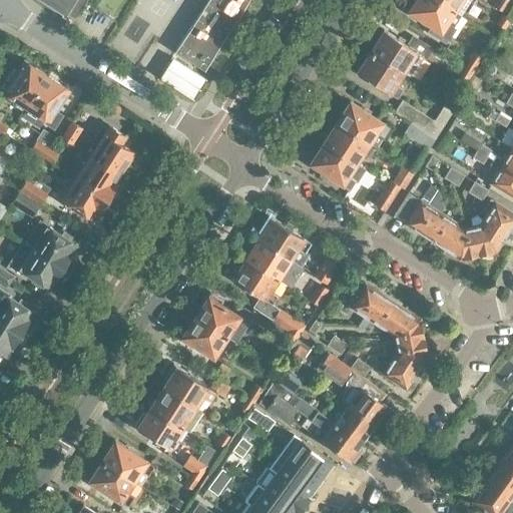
[(38,0),(62,15),(64,17),(65,18),(76,0),(38,0)]
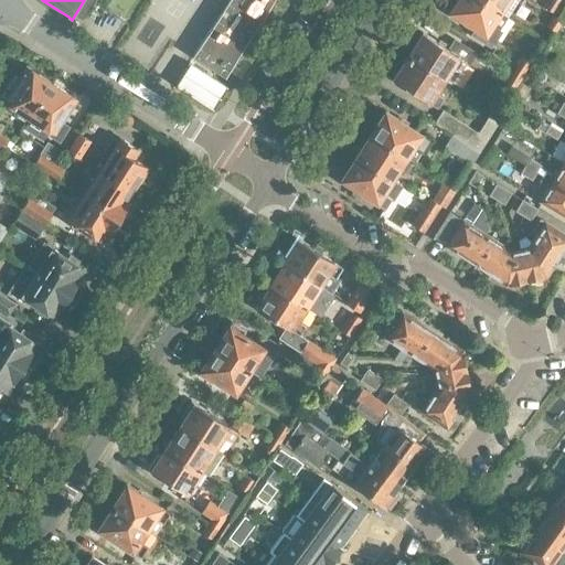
[(228,0),(192,56),(226,77),(276,0),(228,0)]
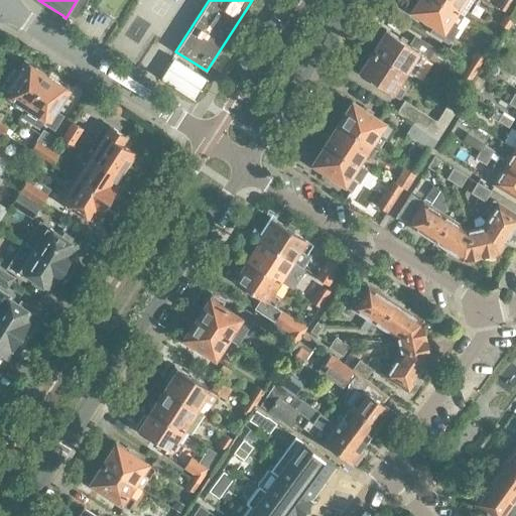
[(466,15),(460,11),(441,0),(419,0),(416,5),(417,6),(413,12),(452,36),(466,15)]
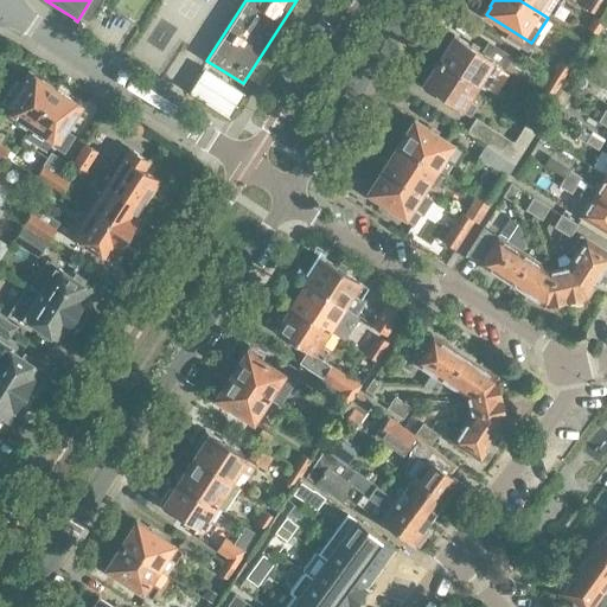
[(519,0),(541,13),(549,0),(519,0)]
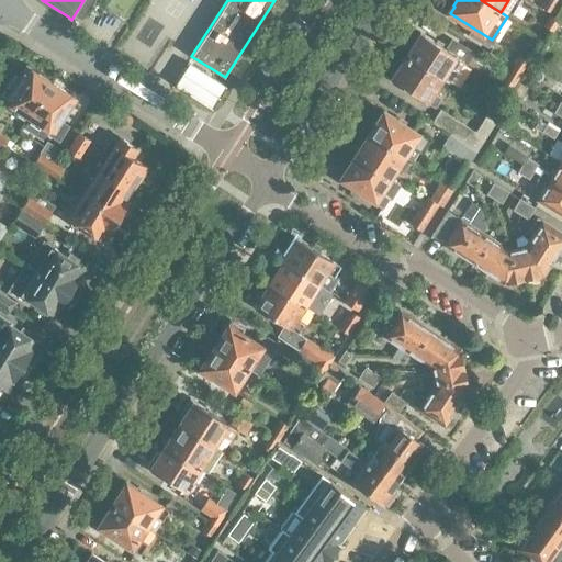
[(552,32),(559,21),(551,15),(544,26),(552,32)]
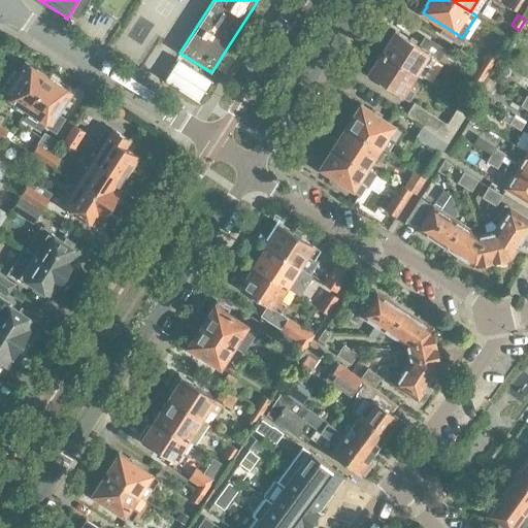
[(397,31),(384,53),(423,78),(436,59),(439,61),(447,51),(426,37),(420,46),(397,31)]
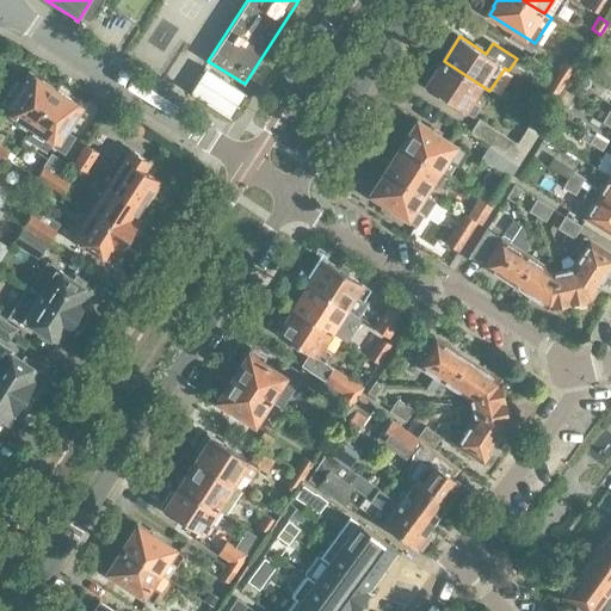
[(563,60),(556,72),(568,79),(575,67),(563,60)]
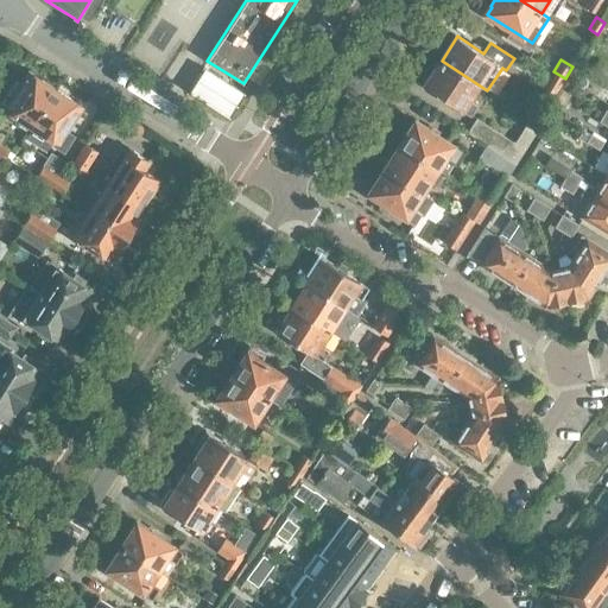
[(487,92),(487,90),(442,61),(425,84),(472,115),(480,102),(473,99),(480,87),(487,92)]
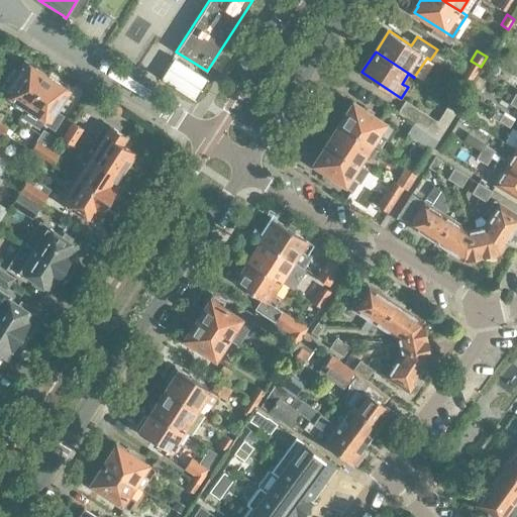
[(175,60),(163,79),(199,102),(211,83),(175,60)]
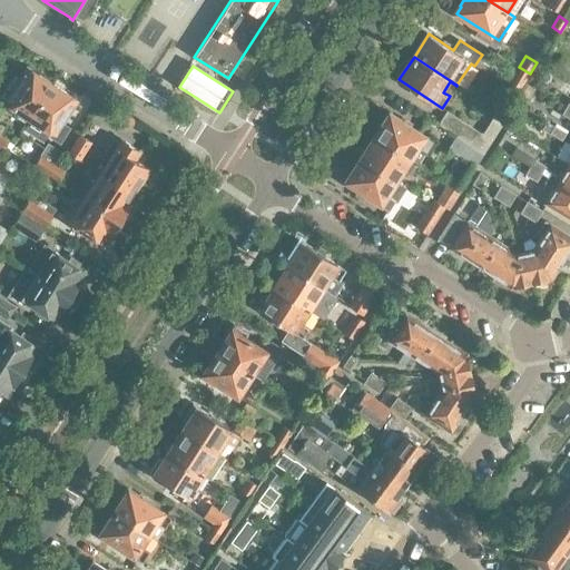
[(30,119),(53,84),(29,68),(21,79),(16,77),(8,88),(13,91),(6,102),(30,119)]
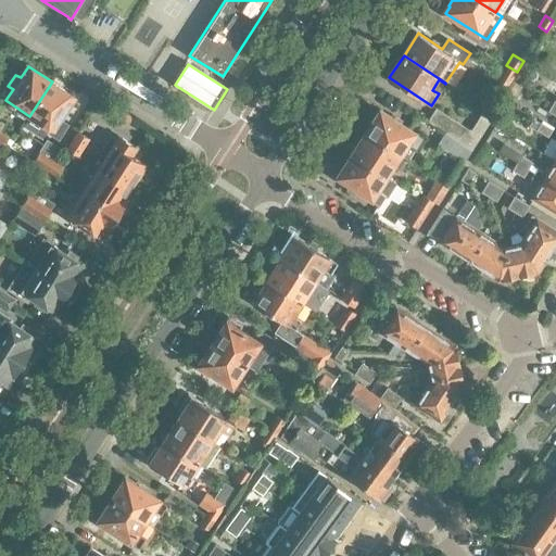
[(517,78),(504,70),(496,80),(510,89),(515,80),(517,78)]
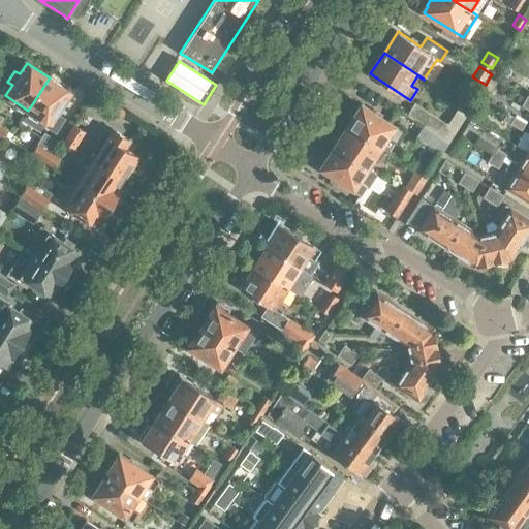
[(50,78),(28,111),(50,125),(71,92),(50,78)]
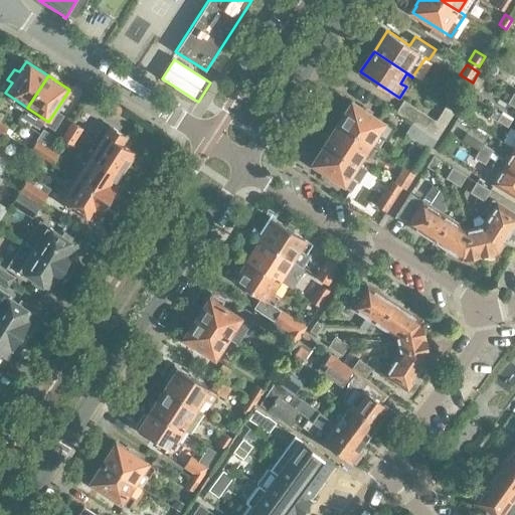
[(395,113),(412,124),(437,139),(458,106),(448,100),(432,123),(401,104),(395,113)]
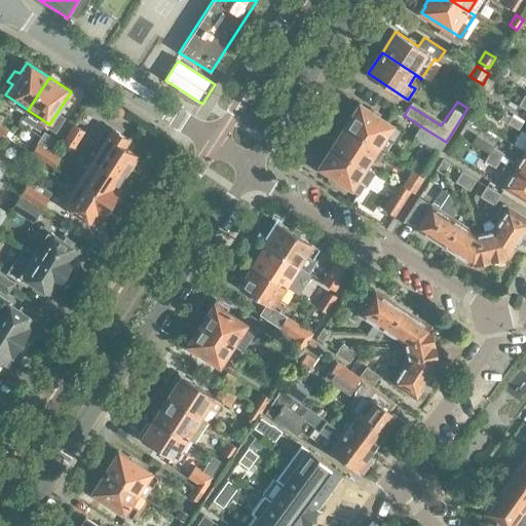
[(346,125),(378,147),(386,152),(393,141),(399,132),(361,106),(357,111),(355,110),(346,125)]
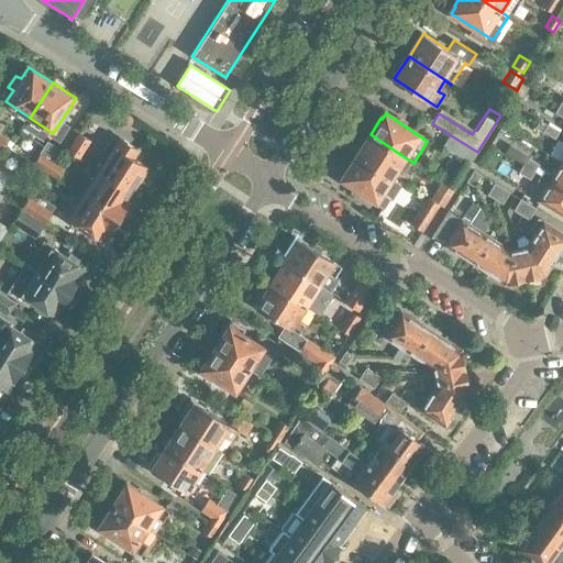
[(549,124),(544,131),(555,138),(560,131),(549,124)]
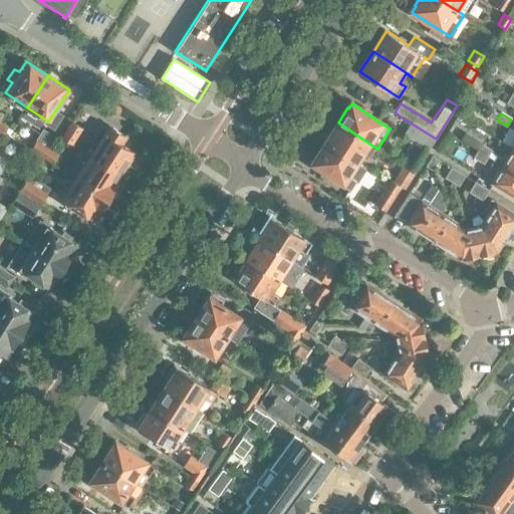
[(80,150),(91,157),(117,174),(122,166),(124,168),(125,165),(127,166),(135,155),(133,154),(134,152),(120,144),(125,137),(110,126),(101,119),(80,150)]
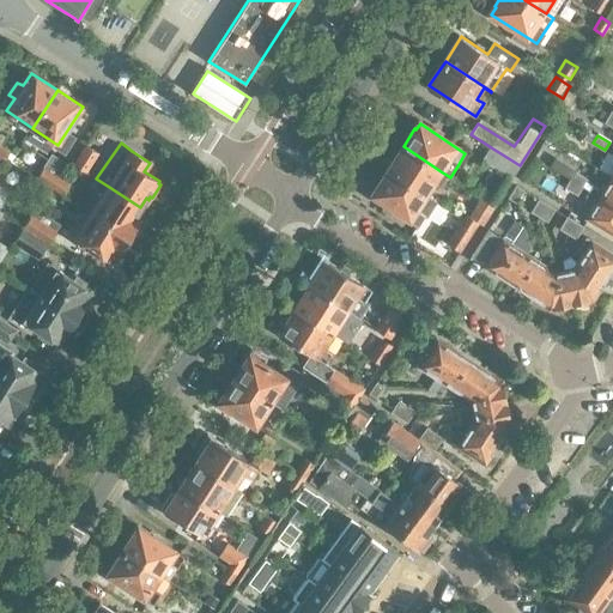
[(86,145),(73,164),(86,173),(98,152),(86,145)]
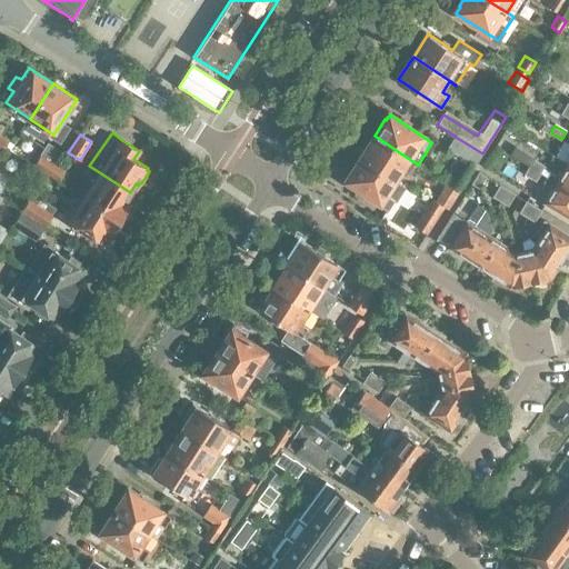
[(375,136),(372,138),(360,157),(396,179),(409,159),(375,136)]
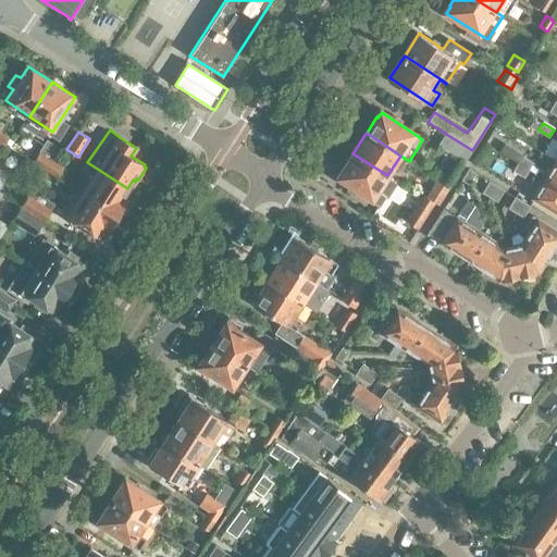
[(438,145),(465,162),(472,150),(446,134),(438,145)]
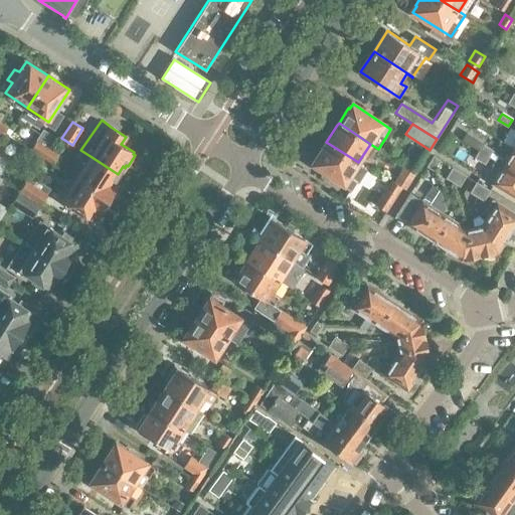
[(42,157),(48,149),(55,138),(43,131),(34,145),(31,150),(42,157)]
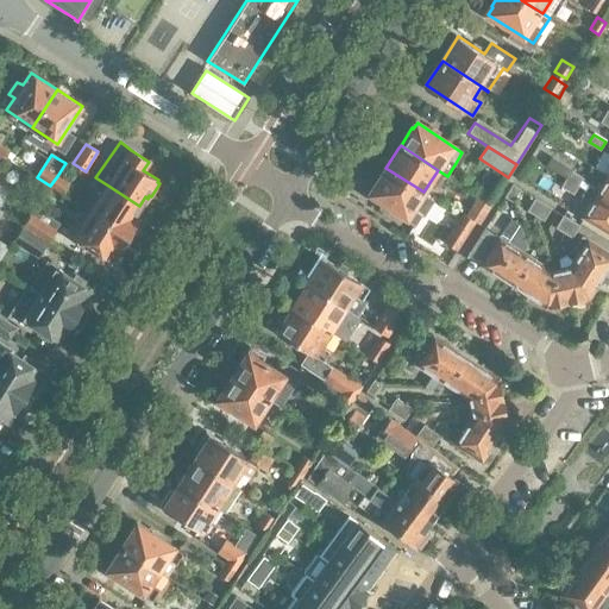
[(434,199),(424,192),(385,168),(374,187),(375,188),(370,195),(415,224),(421,214),(424,215),(434,199)]
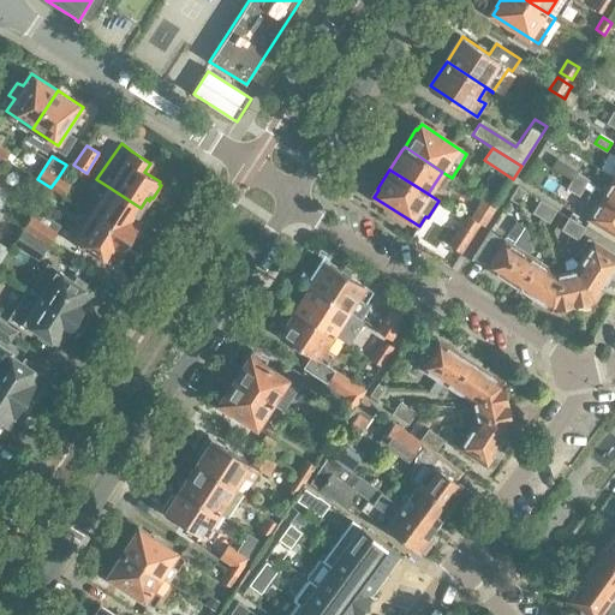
[(591,192),(614,207),(614,175),(614,177),(607,190),(577,172),(571,180),(584,189),(591,192)]
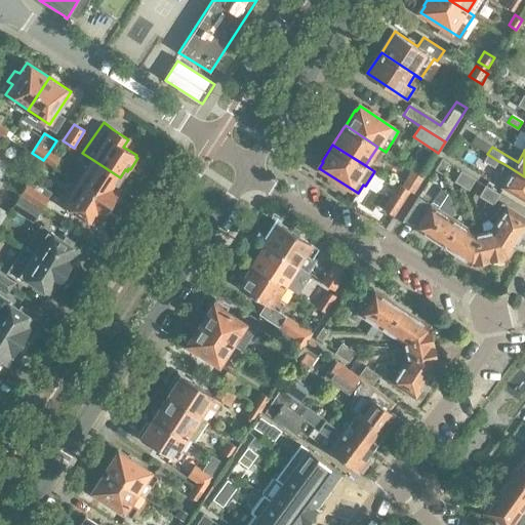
[(23,148),(15,158),(34,170),(41,159),(23,148)]
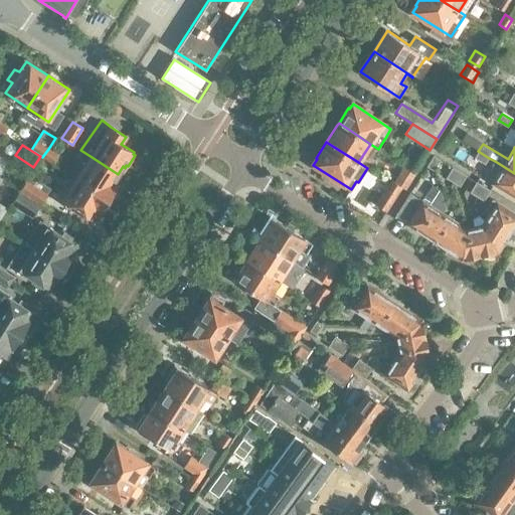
[(467,153),(486,164),(489,158),(478,151),(471,147),(467,153)]
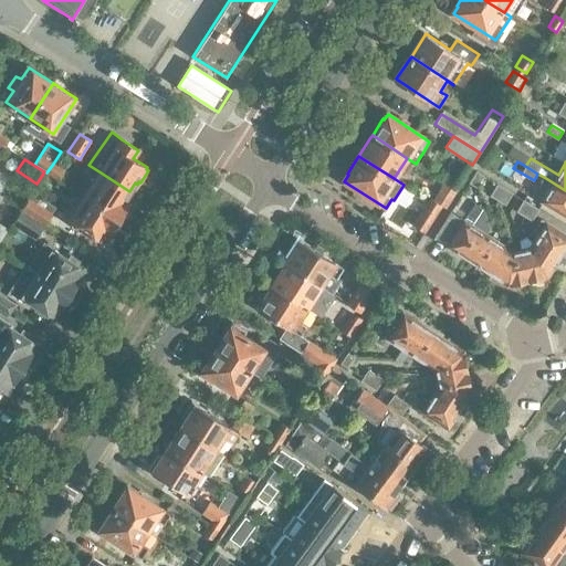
[(62,169),(53,164),(46,173),(55,178),(62,169)]
